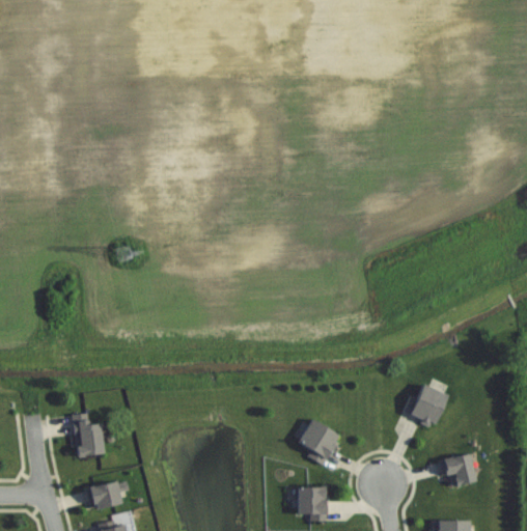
[(449,397),(423,382),(407,412),(433,426),(449,397)]
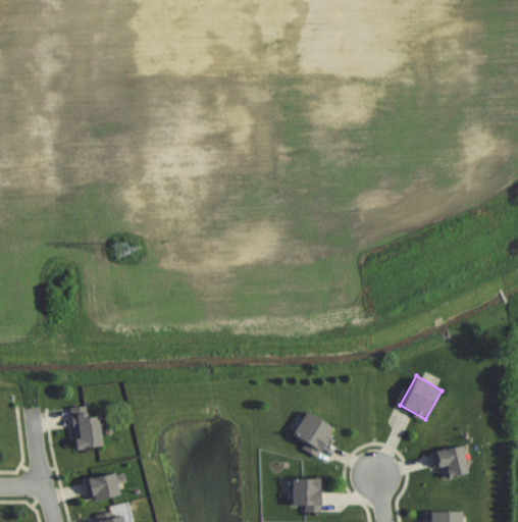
[(103,446),(100,415),(89,416),(88,405),(72,407),(78,449),(103,446)]
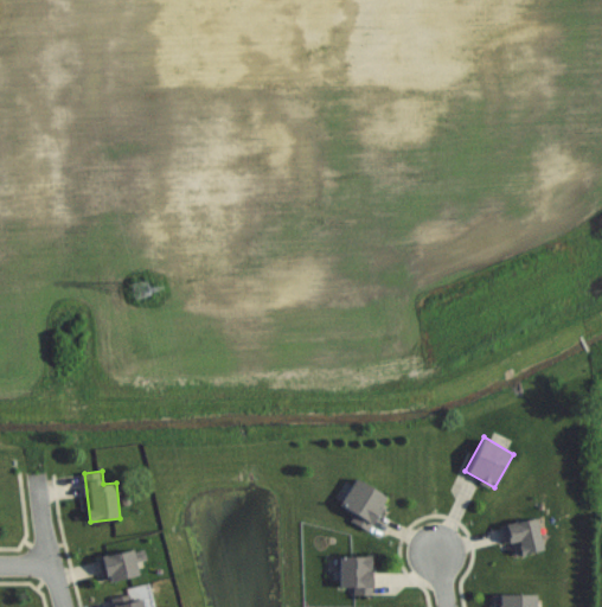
[(389,497),(354,479),(338,511),(372,529),(389,497)]
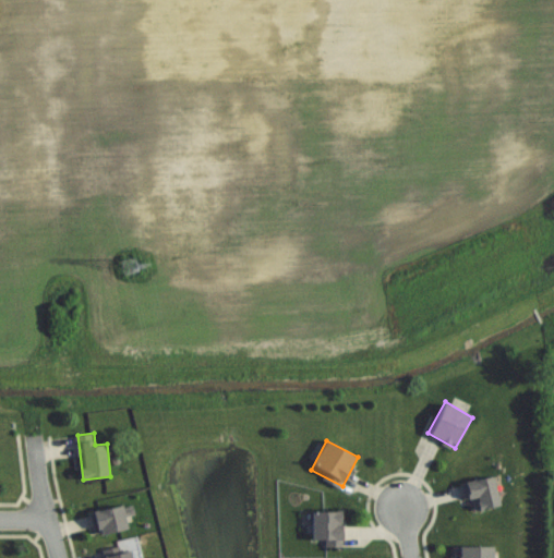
[(503,505),(494,476),(464,485),(469,502),(476,500),(479,511),(503,505)]
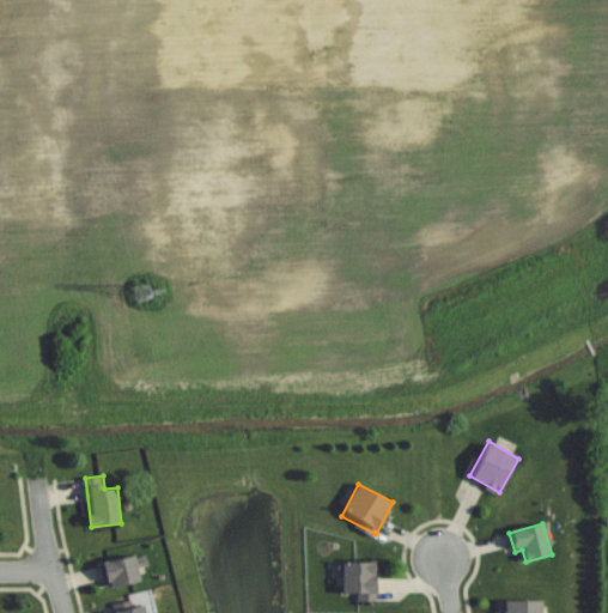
[(102,563),(105,588),(141,582),(139,566),(150,565),(149,554),(102,563)]
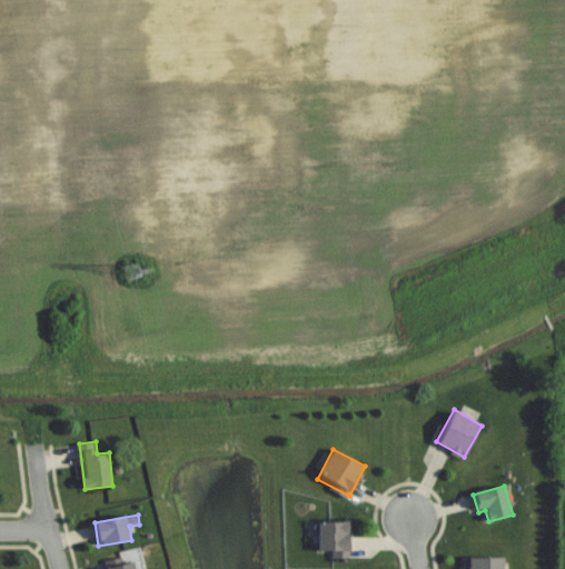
[(319,522),(319,552),(334,552),(334,559),(350,559),(350,522),(319,522)]
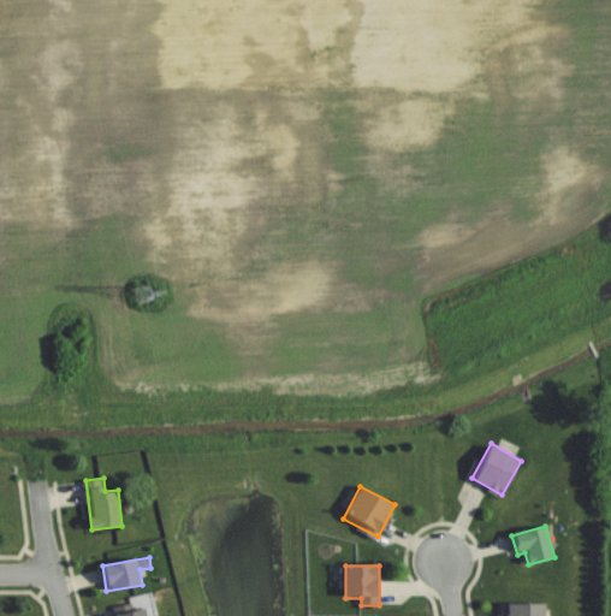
[(545,615),(546,604),(508,604),(506,615),(545,615)]
